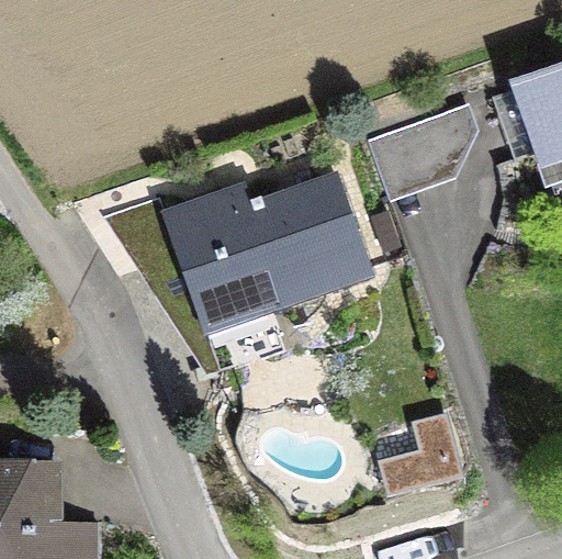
[(561,65),(507,85),(546,190),(561,183),(561,65)]
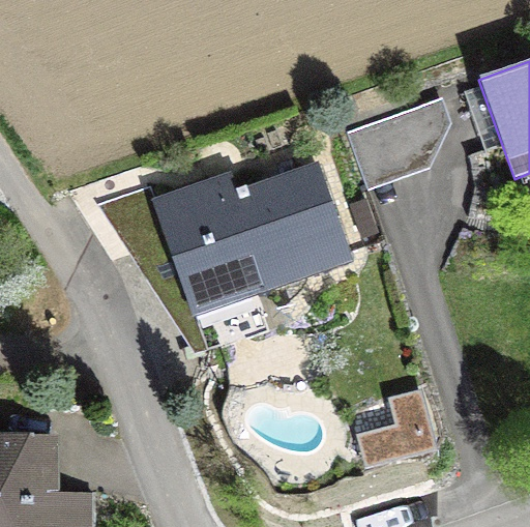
[(347,128),(367,189),(431,170),(453,121),(442,97),(347,128)]
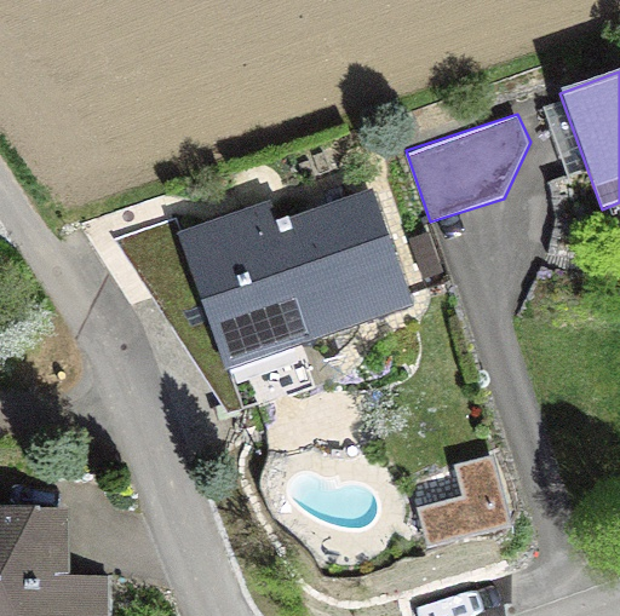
[(270,197),(177,231),(240,410),(322,381),(308,341),(413,304),(372,186),(279,219),(270,197)]
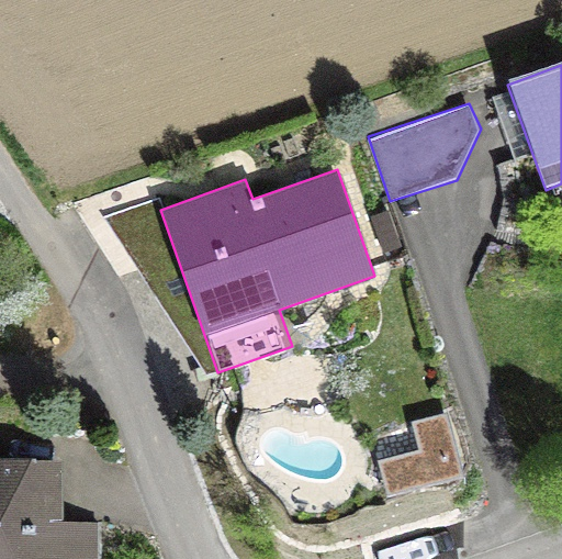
[(418,449),(378,460),(388,498),(465,478),(449,412),(412,422),(418,449)]
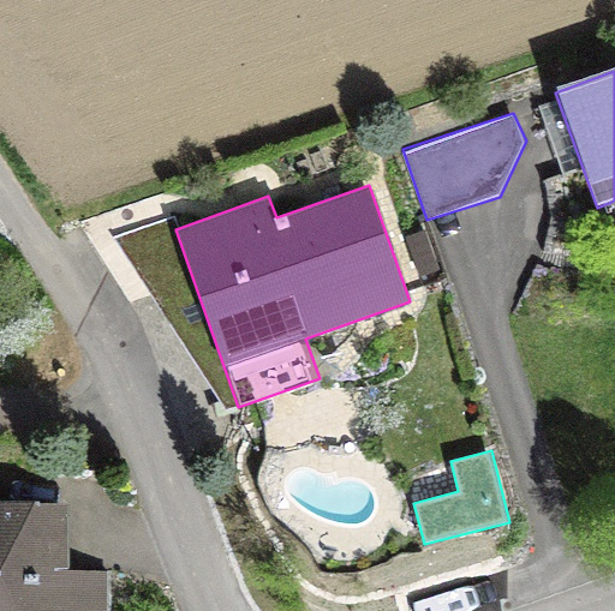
[(70,569),(69,502),(0,502),(0,610),(108,610),(109,569),(70,569)]
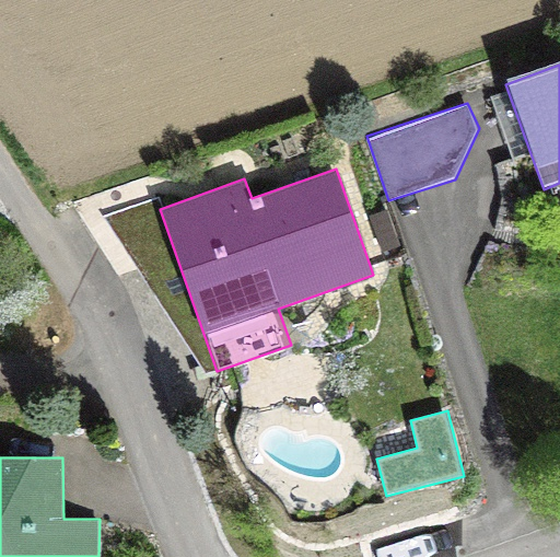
All buildings are outlined.
